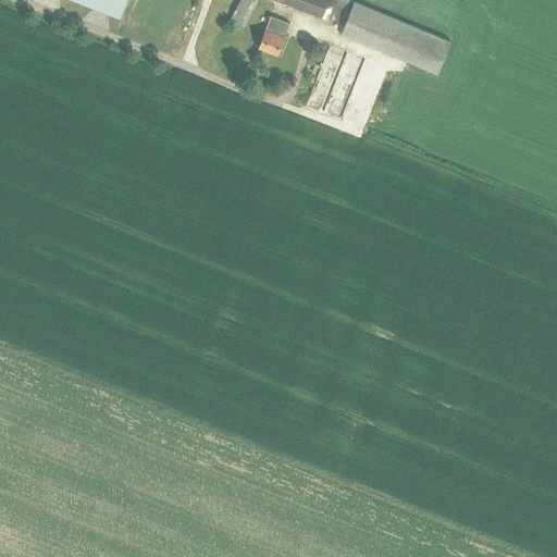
[(78,0),(102,9),(121,16),(126,0),(78,0)]
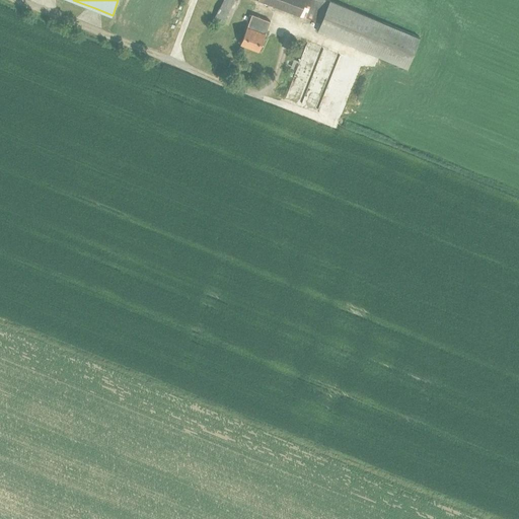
[(224,0),(214,19),(223,24),(235,0),(224,0)]
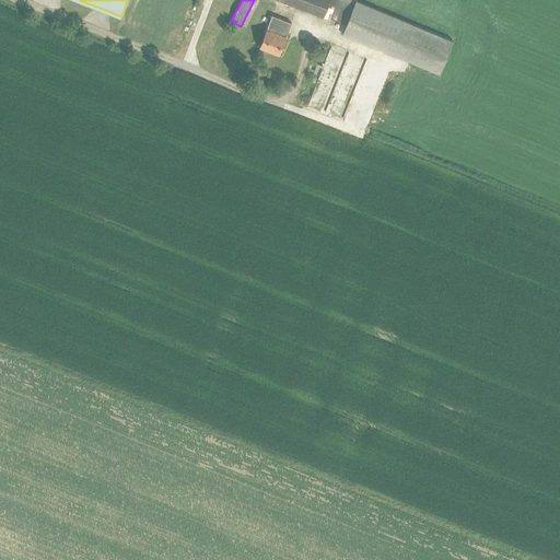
[(279,0),(324,16),(340,22),(337,30),(343,32),(343,33),(441,73),(454,41),(357,0),(356,0),(357,0),(354,0),(279,0)]
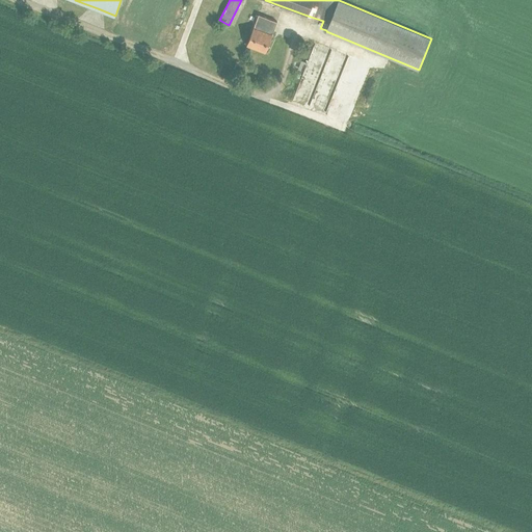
[(259,15),(246,46),(266,53),(277,22),(259,15)]
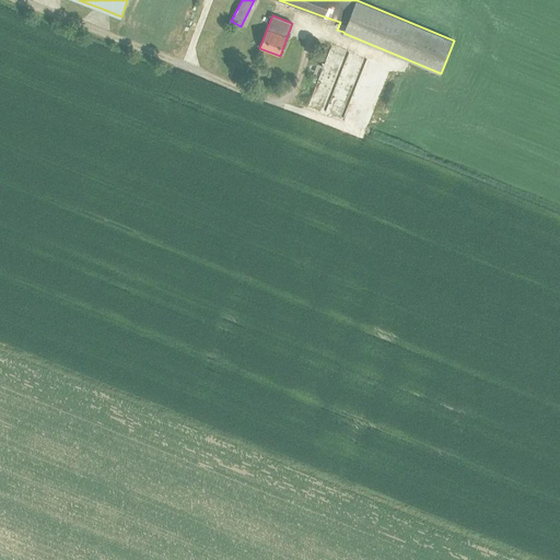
[(335,88),(350,48),(334,43),(319,82),(335,88)]
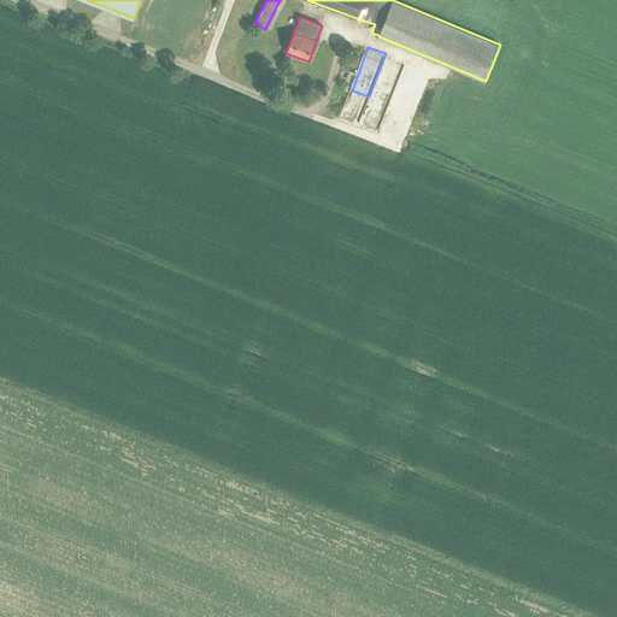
[(274,72),(268,90),(274,93),(280,75),(274,72)]
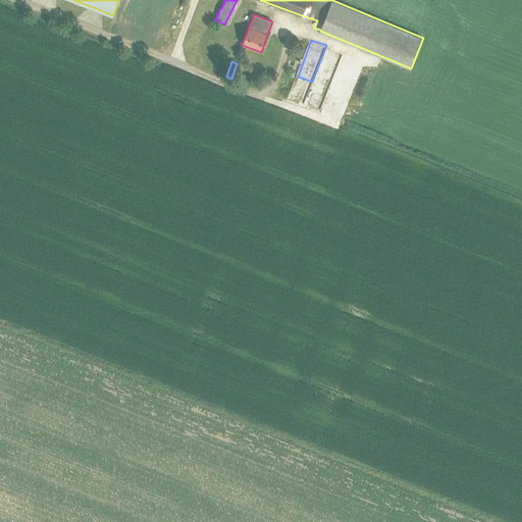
[(229,67),(224,65),(220,75),(225,77),(229,67)]
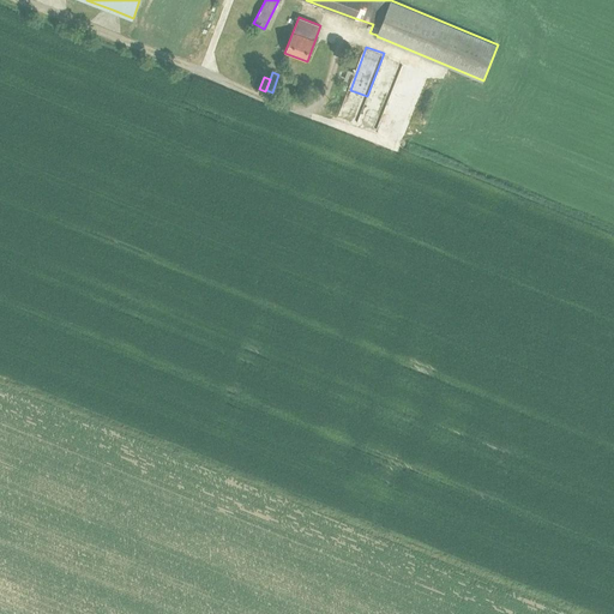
[(361,121),(378,128),(393,90),(381,85),(373,107),(367,106),(361,121)]
